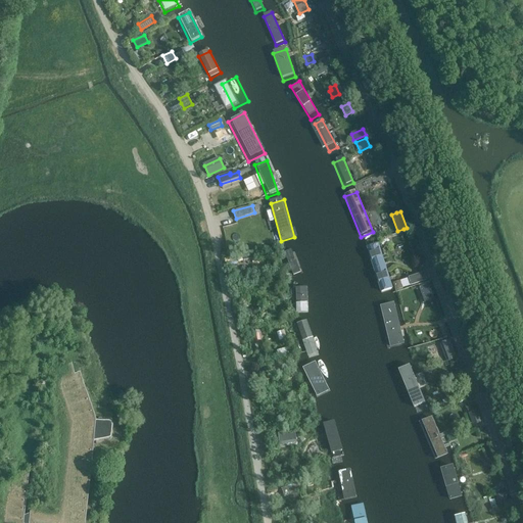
[(367,245),(381,294),(393,291),(378,241),(367,245)]
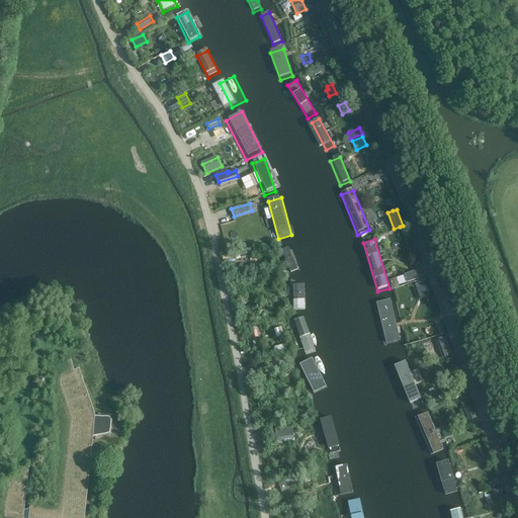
[(291,248),(282,251),(290,272),(299,269),(291,248)]
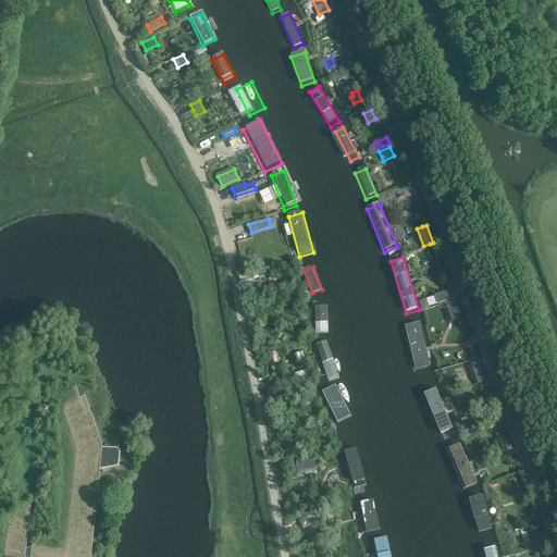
[(272,269),(258,271),(259,277),(273,275),(272,269)]
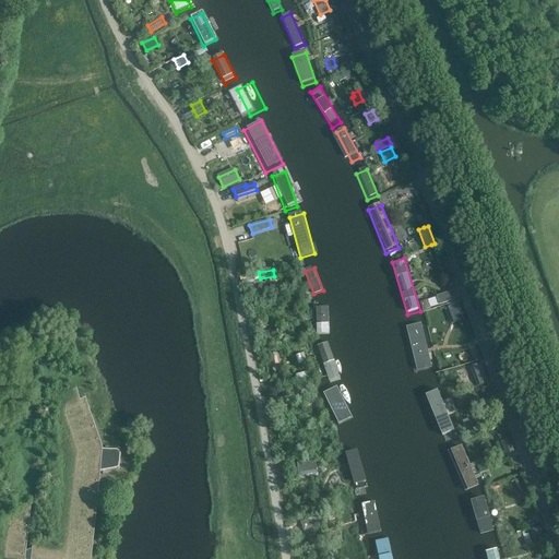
[(437,297),(439,306),(452,301),(450,292),(437,296),(437,297)]
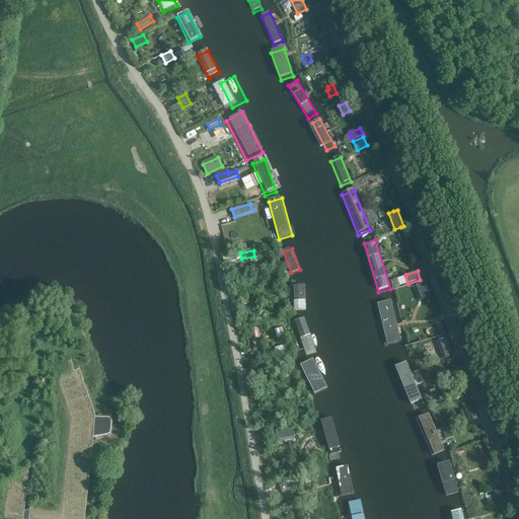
[(399,286),(397,279),(390,281),(392,289),(399,286)]
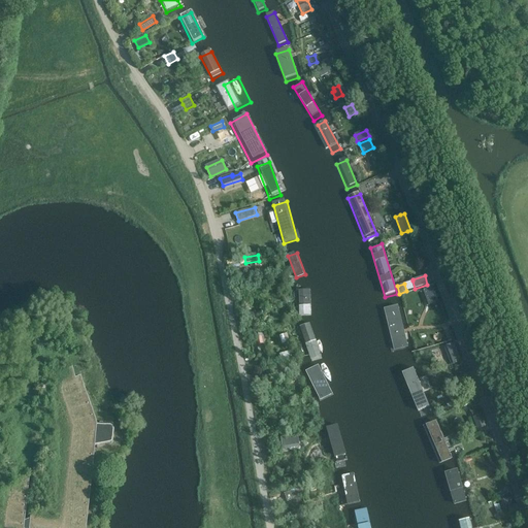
[(423,290),(429,305),(438,302),(433,287),(423,290)]
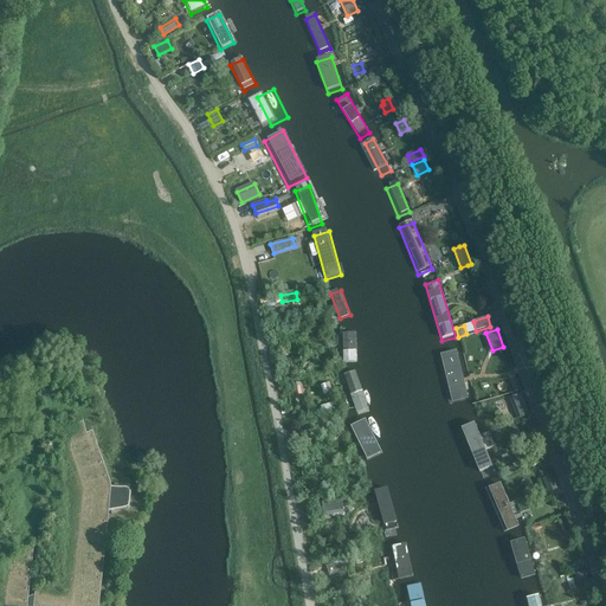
[(358,334),(343,334),(345,365),(358,363),(358,334)]
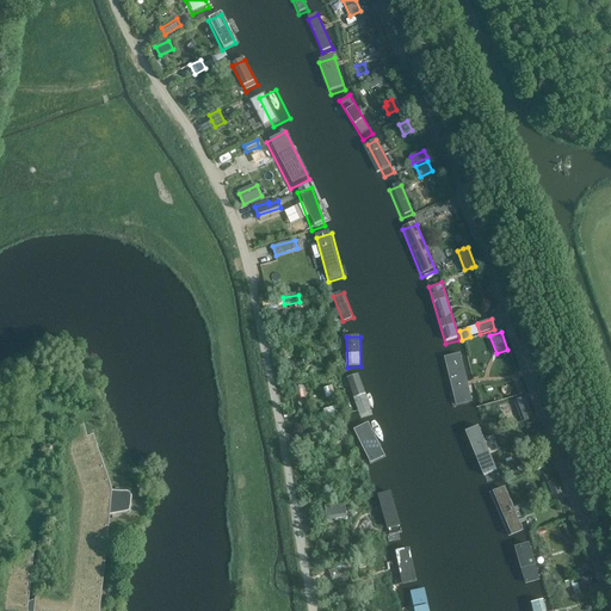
[(444,358),(455,409),(457,414),(462,414),(466,412),(466,407),(456,356),(454,352),(445,353),(444,358)]
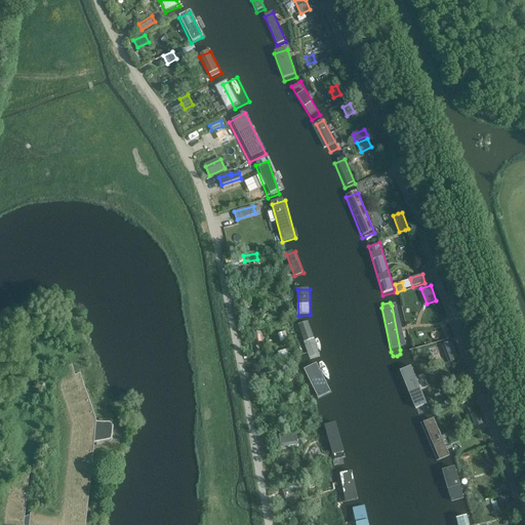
[(317,353),(309,324),(298,327),(307,356),(317,353)]
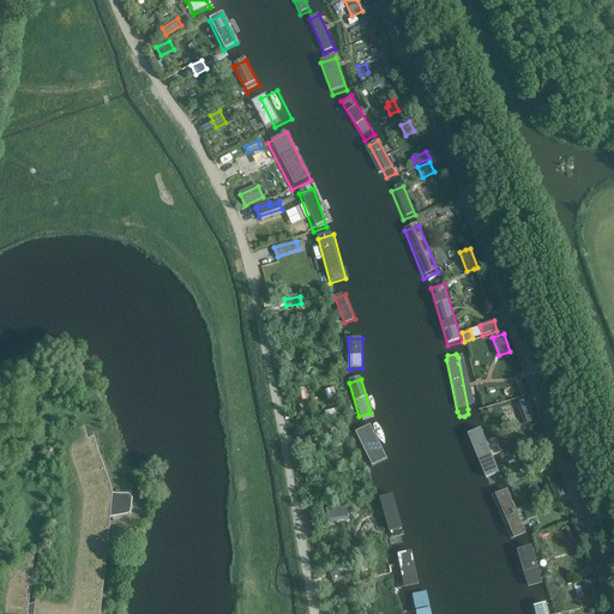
[(42,390),(47,386),(44,385),(43,384),(40,384),(37,384),(34,384),(31,385),(29,386),(26,389),(25,391),(24,395),(24,397),(24,401),(25,403),(26,405),(29,408),(30,410),(32,404),(31,403),(30,402),(29,401),(29,399),(29,397),(29,396),(29,395),(29,393),(30,392),(31,391),(32,390),(34,389),(35,389),(36,389),(37,389),(40,389),(41,390),(42,390)]
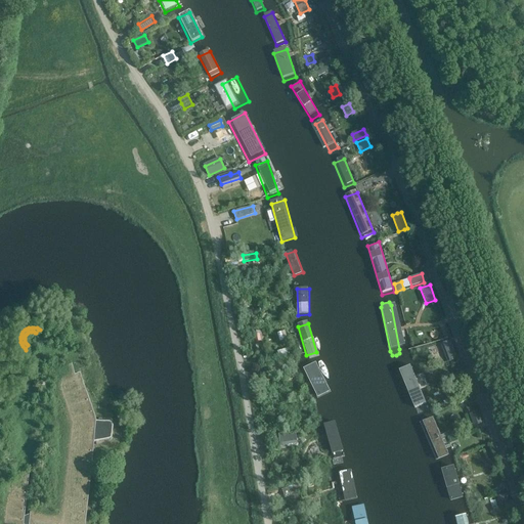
[(37,341),(37,342),(38,342),(39,341),(39,340),(39,339),(39,337),(38,336),(38,335),(37,334),(41,330),(40,329),(40,330),(36,333),(35,333),(34,332),(32,332),(31,332),(30,332),(29,332),(28,333),(27,334),(26,335),(25,336),(25,337),(25,338),(25,339),(25,341),(25,342),(26,343),(27,344),(28,345),(26,350),(26,351),(27,351),(29,346),(30,346),(31,346),(33,346),(35,346),(36,345),(37,344),(36,343),(35,344),(34,344),(33,345),(32,345),(31,344),(30,344),(29,344),(28,343),(27,342),(27,341),(26,340),(26,339),(26,338),(27,336),(28,335),(30,334),(31,333),(32,333),(33,333),(34,334),(35,334),(36,335),(37,336),(37,337),(37,338),(38,339),(37,340),(37,341)]
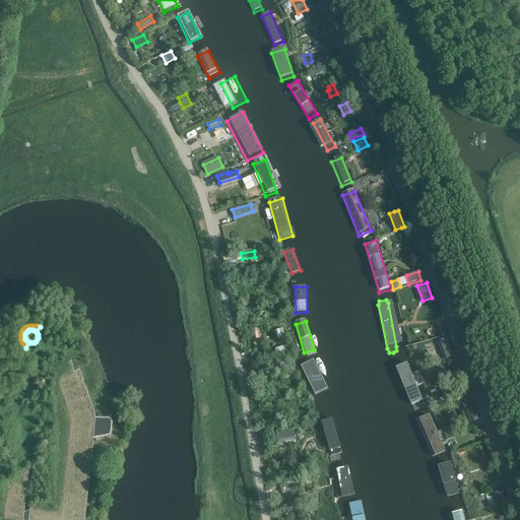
[(36,345),(37,344),(39,343),(40,341),(41,340),(41,338),(41,336),(41,334),(41,333),(40,331),(42,329),(41,327),(37,331),(38,332),(38,333),(39,334),(39,336),(39,337),(39,338),(38,339),(38,340),(37,341),(36,342),(35,343),(33,343),(30,343),(29,343),(28,343),(26,348),(28,349),(29,345),(33,346),(34,345),(36,345)]
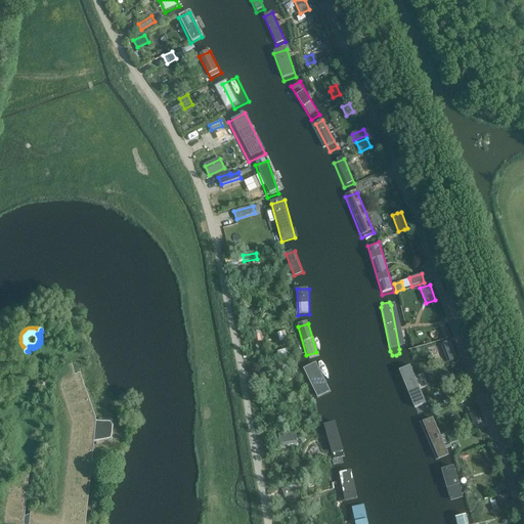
[(253,333),(256,342),(263,341),(261,331),(253,333)]
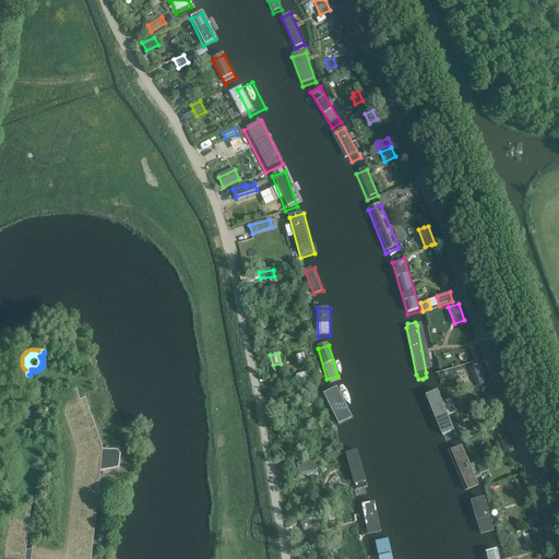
[(475,367),(473,367),(479,385),(482,385),(488,383),(482,365),(475,367)]
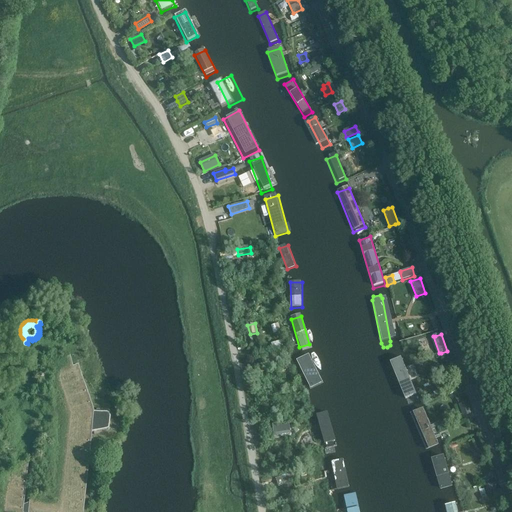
[(84,511),(93,428),(95,428),(109,425),(110,424),(110,411),(110,410),(108,410),(98,409),(96,409),(94,406),(79,363),(75,365),(74,363),(70,352),(69,351),(69,350),(68,350),(67,349),(66,349),(65,348),(64,348),(64,349),(69,364),(68,364),(66,365),(65,367),(63,369),(62,372),(61,374),(61,377),(72,412),(62,506),(32,503),(32,501),(31,491),(29,491),(28,504),(23,506),(26,479),(27,464),(27,463),(27,462),(27,461),(27,460),(26,460),(26,459),(26,458),(25,459),(22,472),(21,478),(13,477),(12,485),(8,485),(4,511),(84,511)]
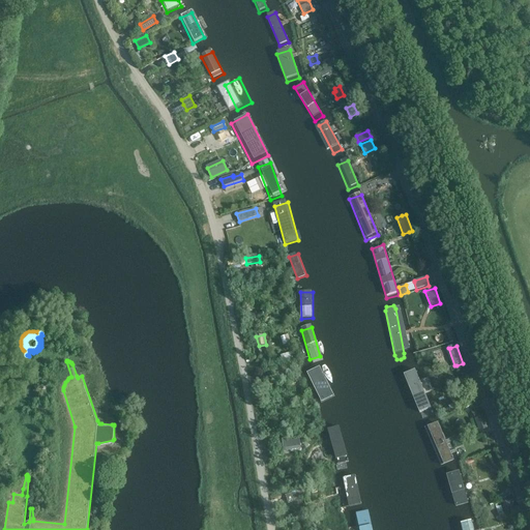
[(291,377),(289,367),(289,366),(275,369),(277,379),(291,377)]
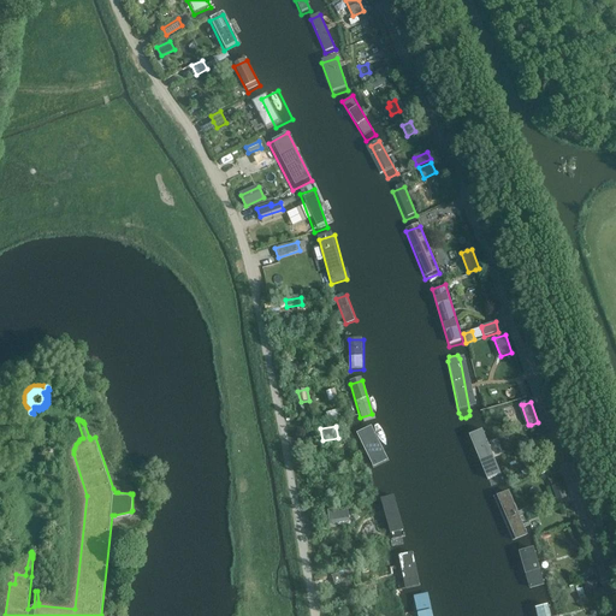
[(389,461),(372,428),(357,436),(375,468),(389,461)]
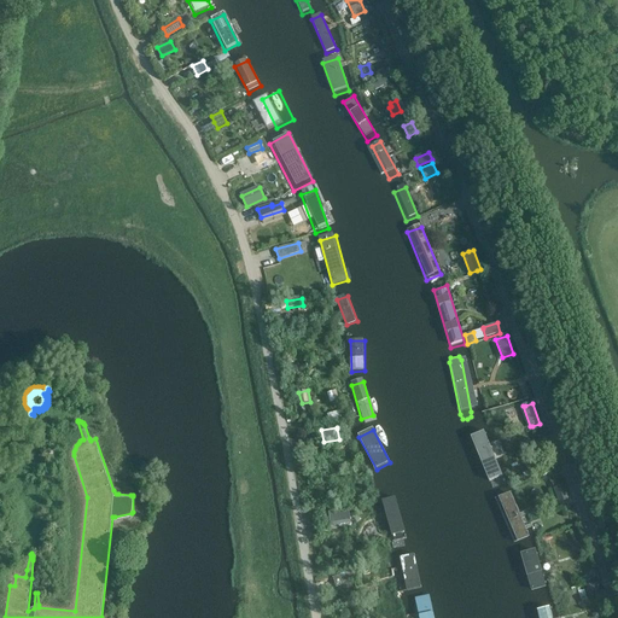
[(470,439),(488,485),(502,479),(484,433),(470,439)]
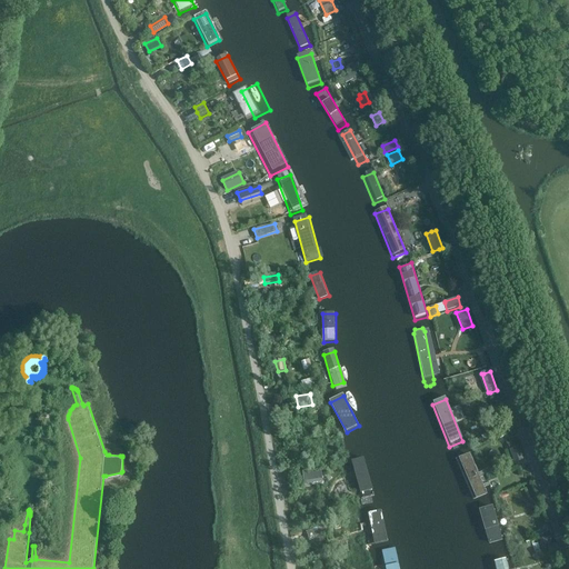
[(519,447),(509,450),(513,463),(523,460),(519,447)]
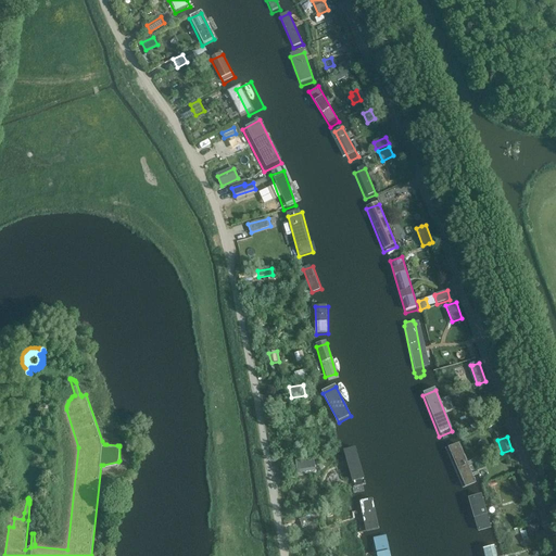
[(118,442),(106,441),(106,444),(117,445),(119,445),(119,446),(119,460),(118,462),(103,465),(104,468),(115,466),(119,464),(121,462),(122,460),(122,450),(122,446),(122,444),(122,443),(119,442),(118,442)]
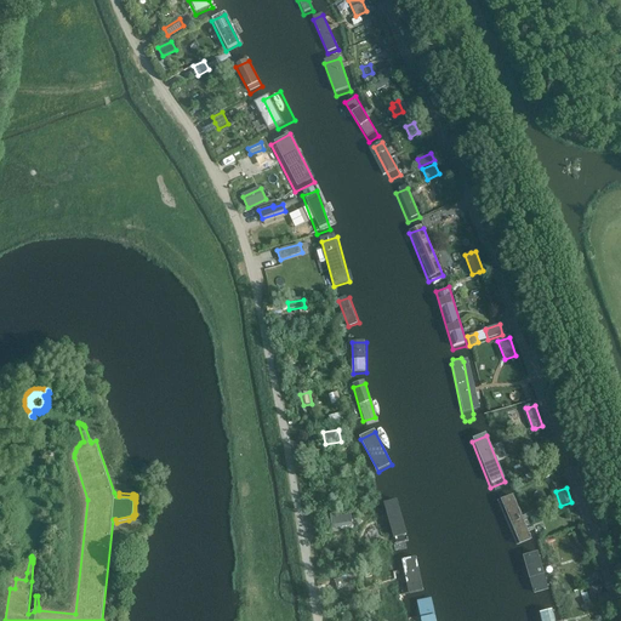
[(497,503),(517,550),(533,542),(513,497),(497,503)]
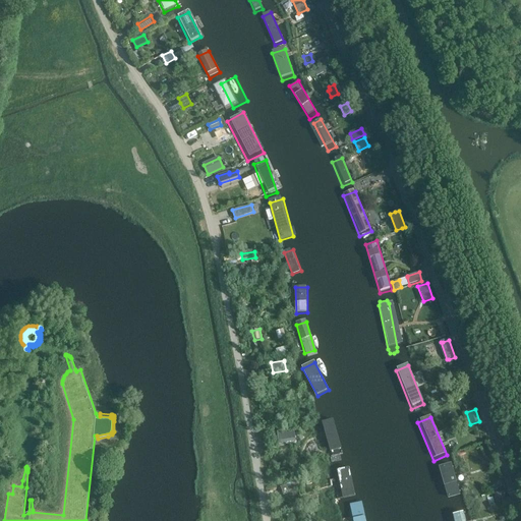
[(0,428),(0,449),(1,454),(0,447),(4,446),(8,446),(9,453),(10,453),(9,445),(8,445),(6,428),(0,428)]
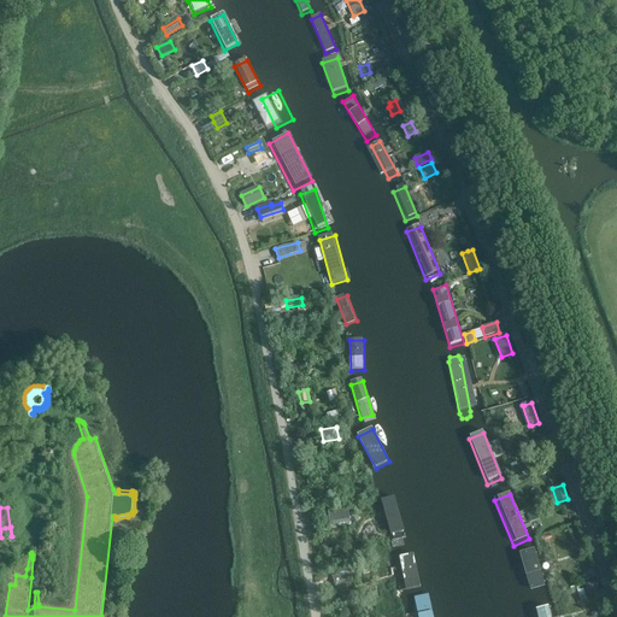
[(347,510),(329,512),(330,524),(350,522),(347,510)]
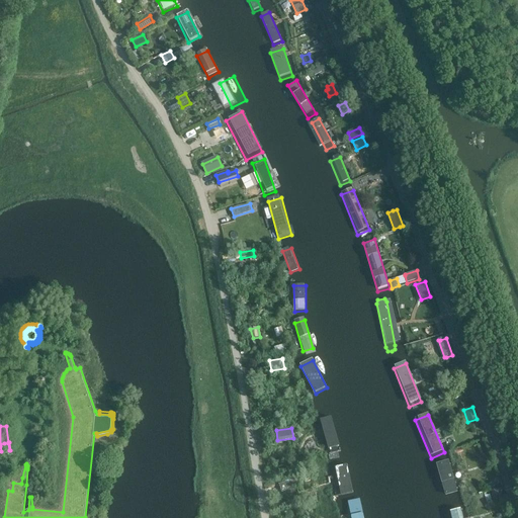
[(333,432),(324,434),(330,458),(339,456),(333,432)]
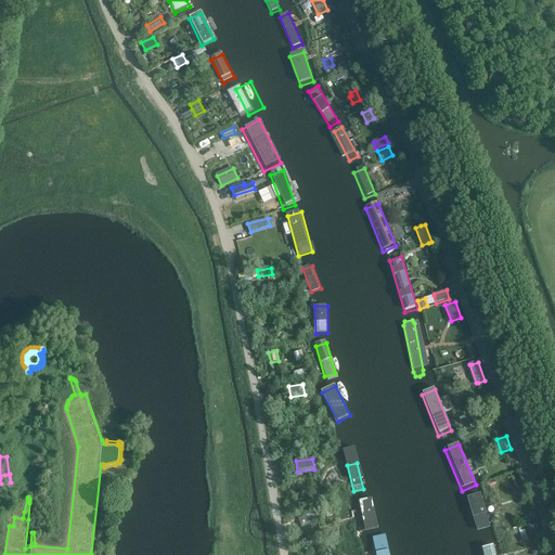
[(467,501),(477,533),(492,529),(481,495),(467,501)]
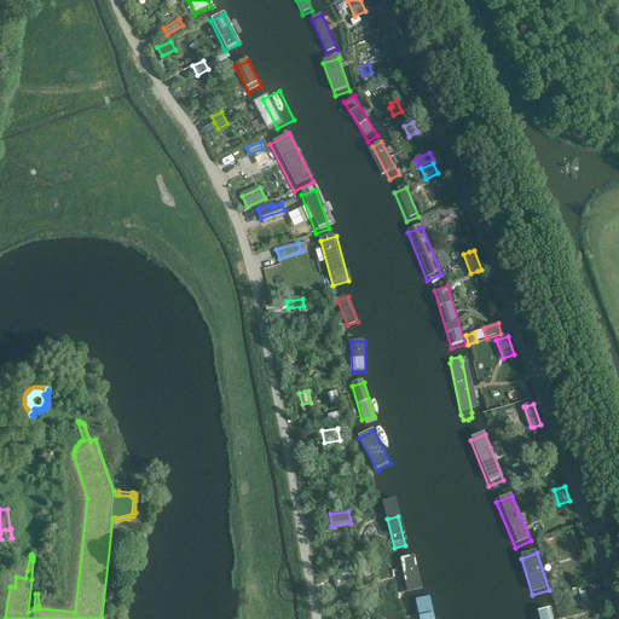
[(412,559),(401,559),(405,595),(416,594),(412,559)]
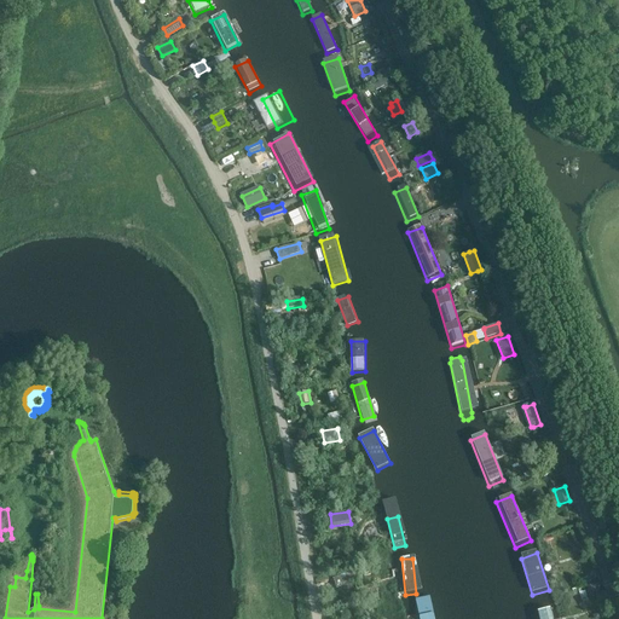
[(341,577),(334,579),(336,589),(343,586),(343,584),(359,579),(357,570),(340,574),(341,577)]
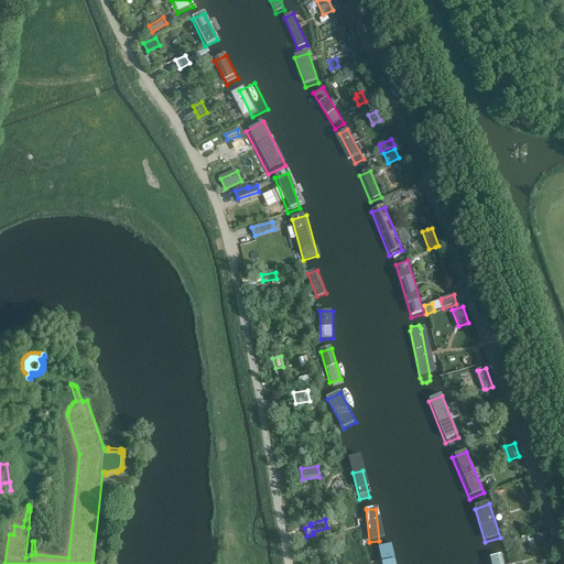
[(397,563),(392,545),(378,549),(381,563),(397,563)]
